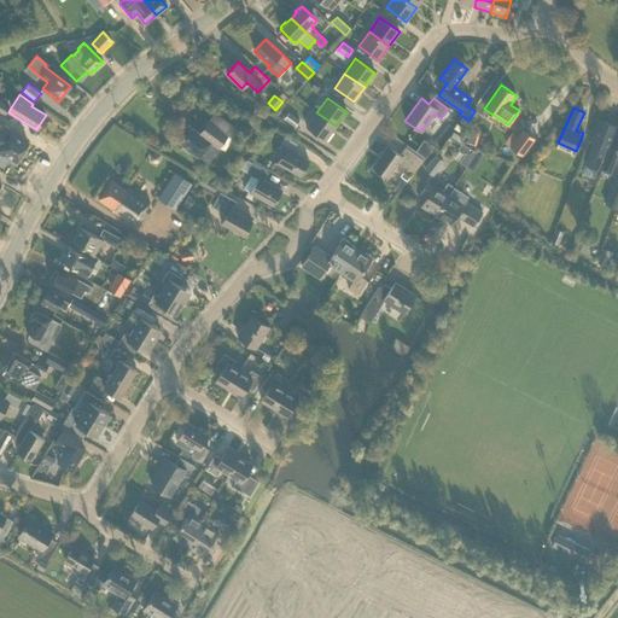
[(188,126),(176,141),(192,152),(192,155),(196,157),(198,156),(200,158),(200,157),(208,163),(220,147),(225,151),(233,139),(232,138),(238,129),(215,112),(199,134),(188,126)]
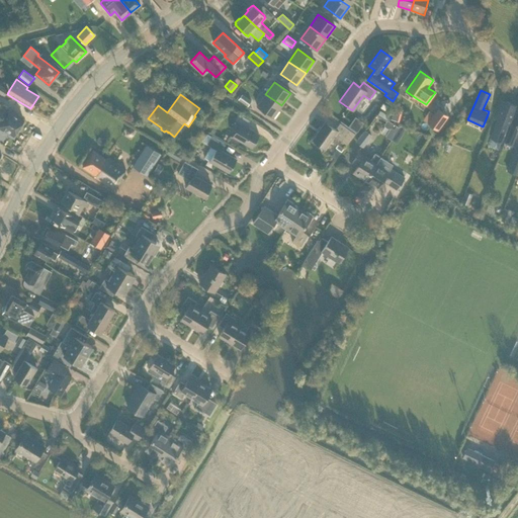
[(238,99),(241,102),(248,106),(252,101),(242,94),(238,99)]
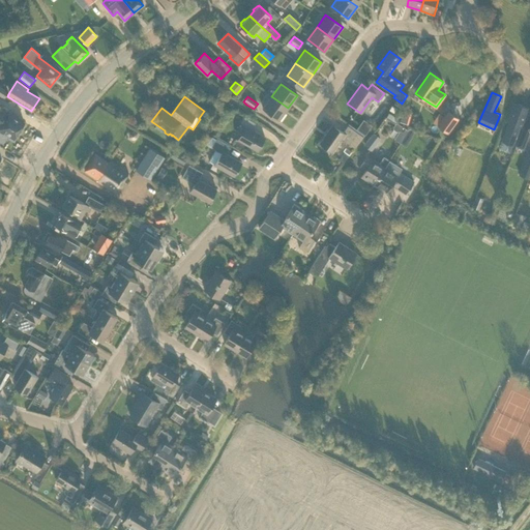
[(280,121),(288,108),(271,96),(263,109),(280,121)]
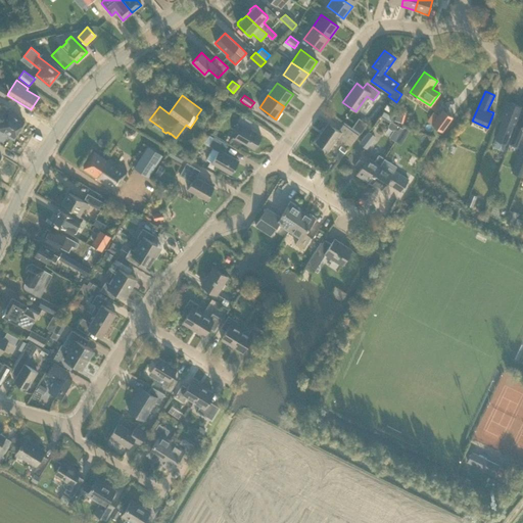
[(515,126),(522,107),(509,102),(494,139),(506,143),(513,126),(515,126)]
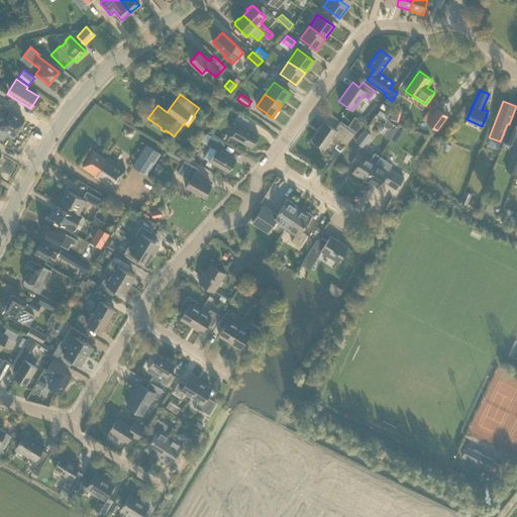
[(0,121),(1,122),(0,123),(0,127),(4,130),(4,129),(14,135),(23,120),(18,117),(19,116),(0,104),(0,121)]
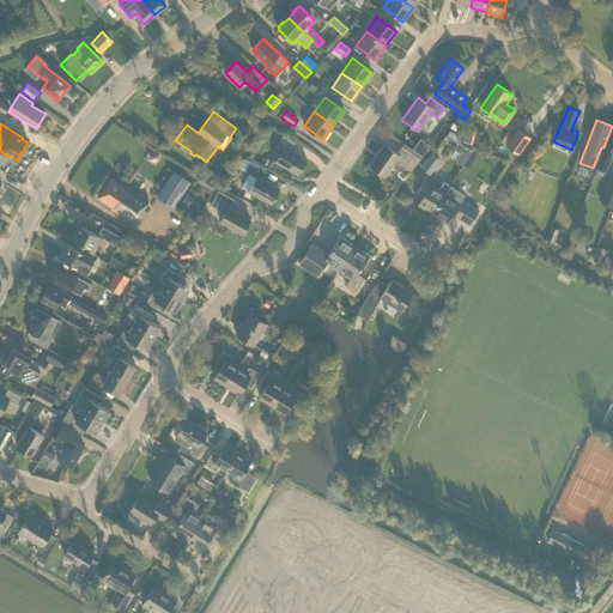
[(612,152),(612,128),(600,161),(607,163),(611,152),(612,152)]
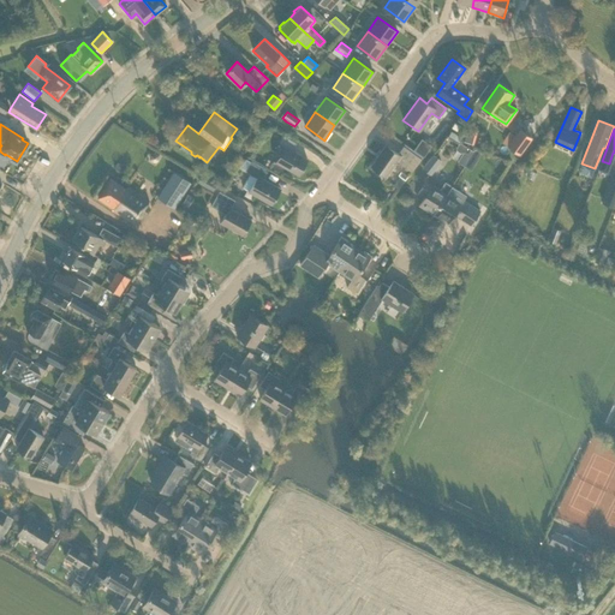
[(471,144),(475,132),(467,130),(464,142),(471,144)]
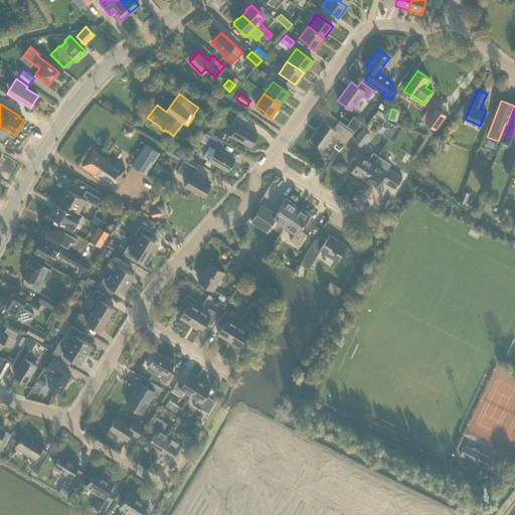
[(426,122),(436,129),(446,117),(437,110),(426,122)]
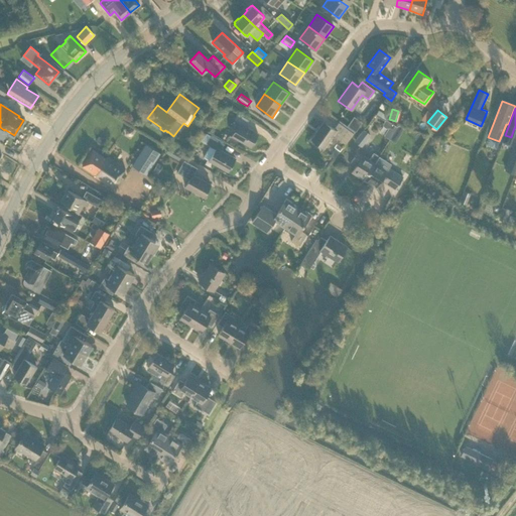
[(250,147),(257,134),(245,127),(248,120),(238,114),(234,121),(239,123),(232,136),(250,147)]
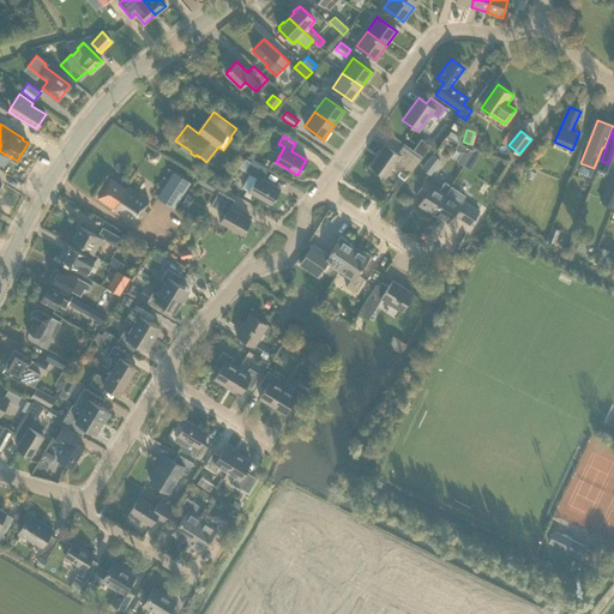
[(422,156),(431,145),(425,142),(417,152),(422,156)]
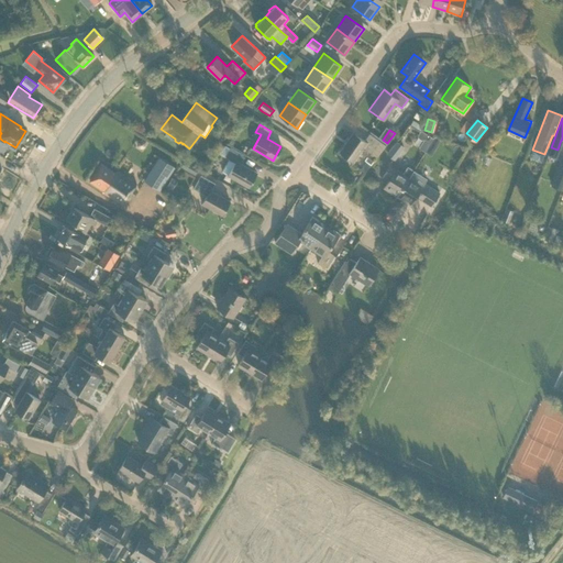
[(364,141),(353,133),(340,152),(353,162),(363,147),(377,157),(386,145),(370,134),(364,141)]
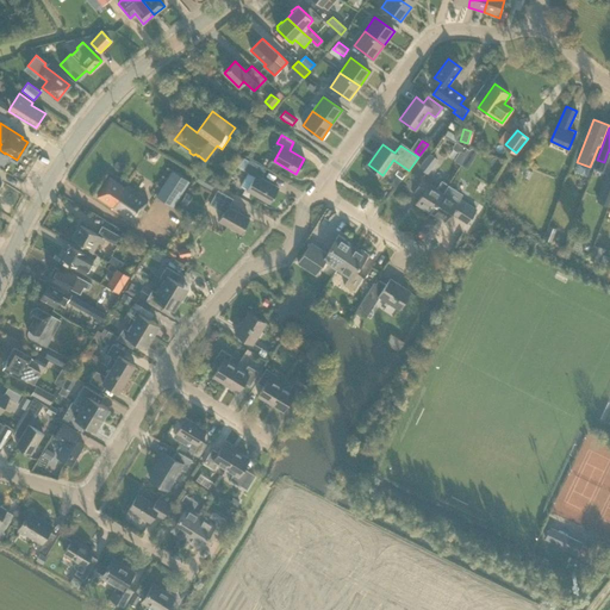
[(461,165),(470,150),(466,148),(464,153),(460,150),(454,160),(461,165)]
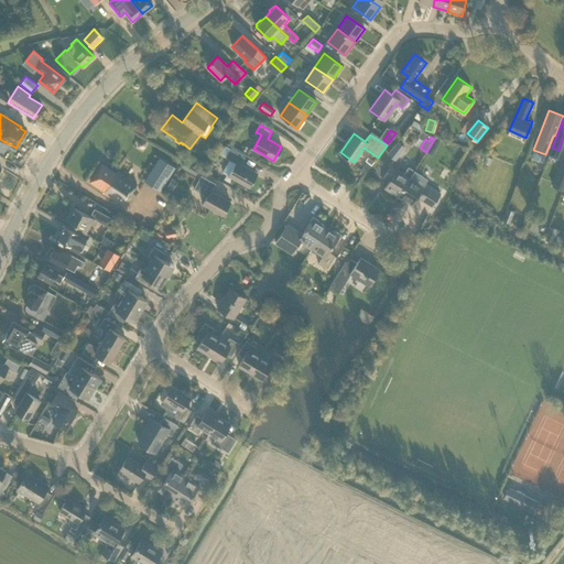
[(398,141),(387,154),(396,161),(405,148),(398,141)]
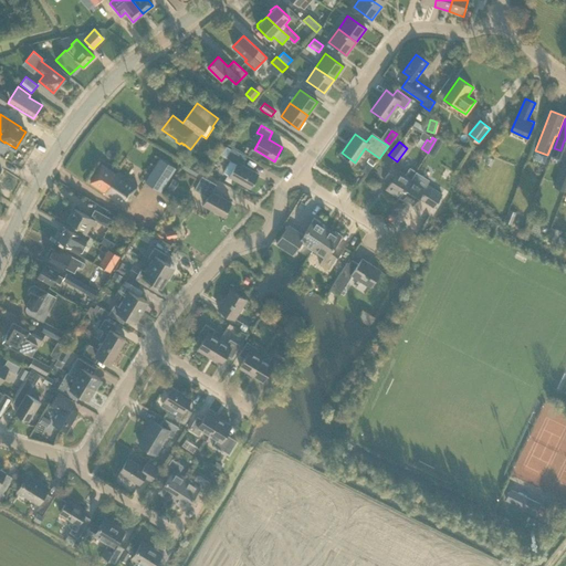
[(249,188),(258,174),(242,165),(245,158),(230,149),(228,153),(232,155),(230,158),(237,163),(229,177),(233,179),(249,188)]
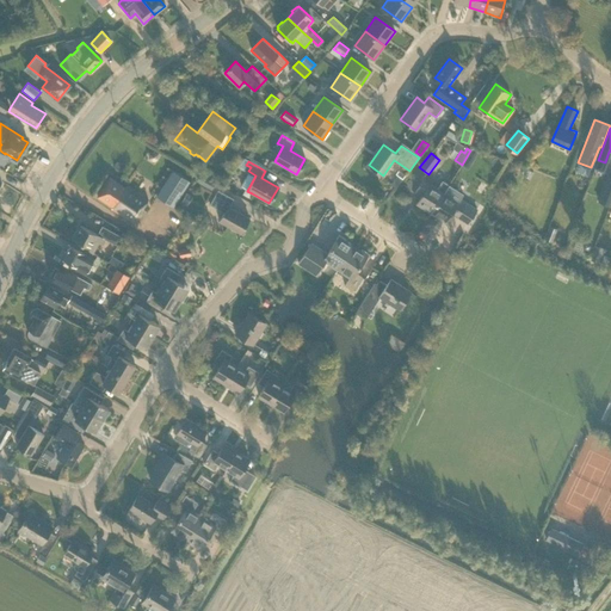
[(172,207),(190,181),(172,170),(155,195),(172,207)]
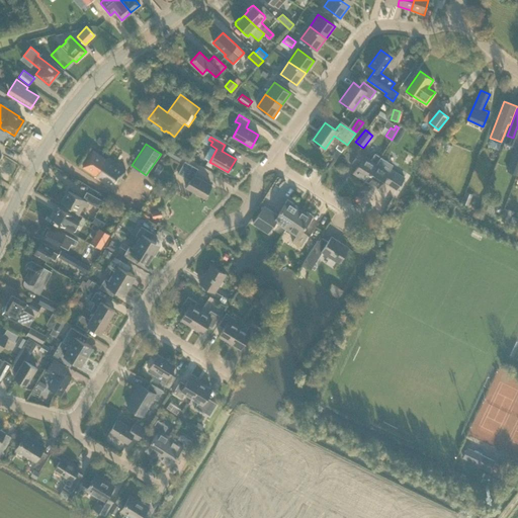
[(517,175),(517,171),(517,145),(516,151),(515,150),(507,171),(517,175)]
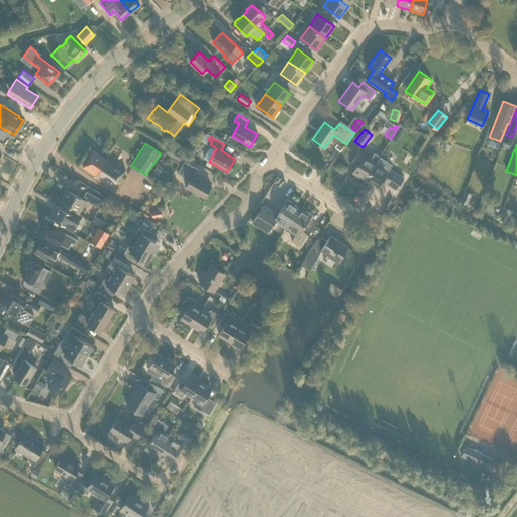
[(179,162),(183,156),(170,147),(166,153),(179,162)]
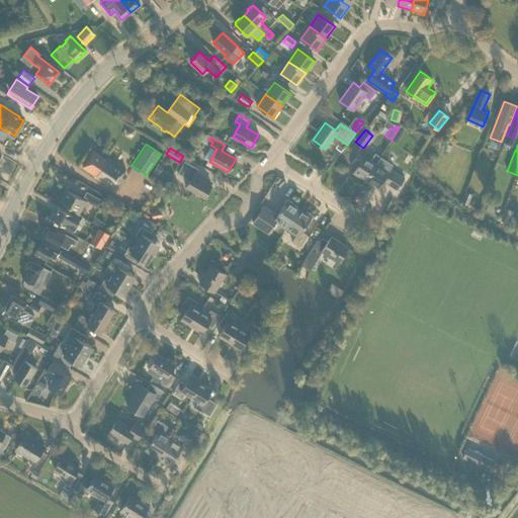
[(376,163),(376,164),(380,157),(374,153),(370,160),(364,156),(366,154),(360,150),(352,162),(358,165),(353,173),(365,180),(376,163)]
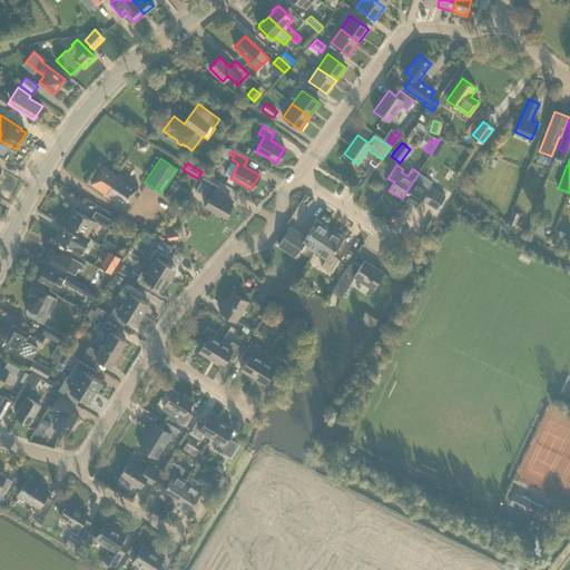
[(117,175),(101,166),(90,183),(105,193),(104,195),(124,207),(138,186),(118,174),(117,175)]
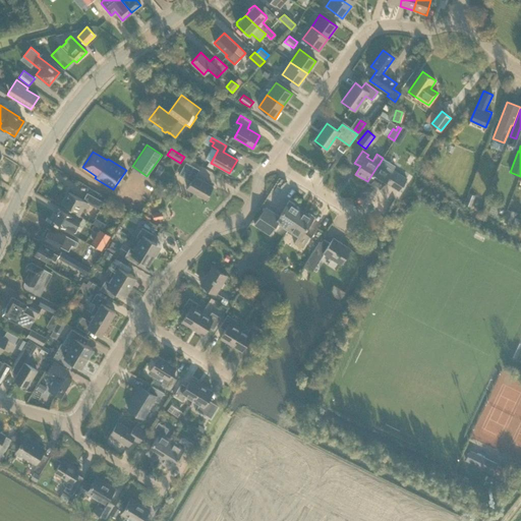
[(412,167),(418,159),(411,154),(405,163),(412,167)]
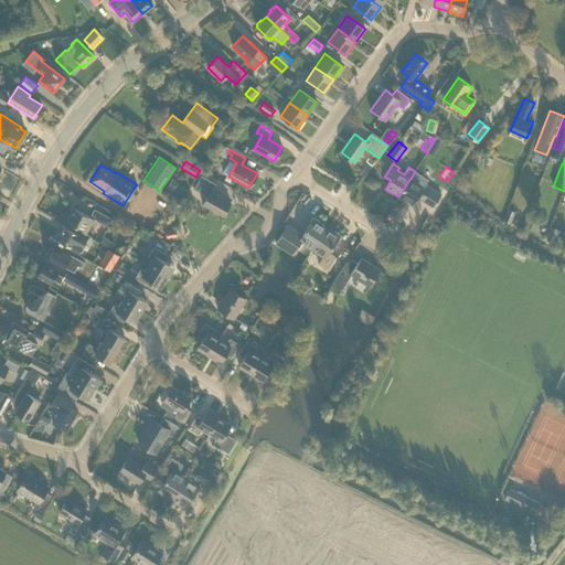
[(223,215),(231,202),(212,192),(215,184),(201,176),(194,189),(206,196),(202,204),(223,215)]
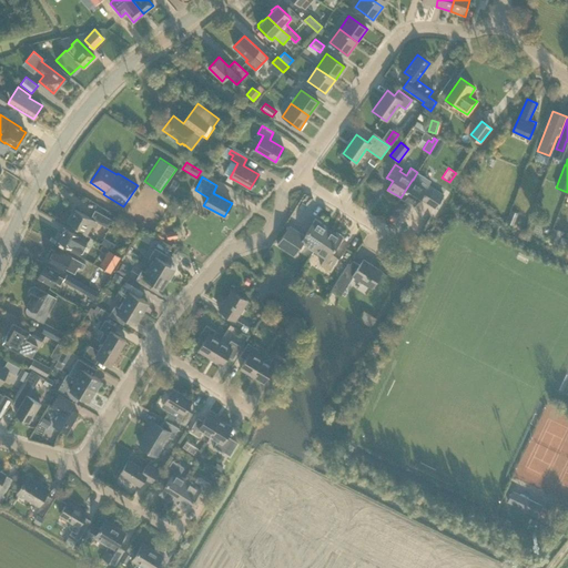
[(174,190),(179,182),(173,179),(169,186),(174,190)]
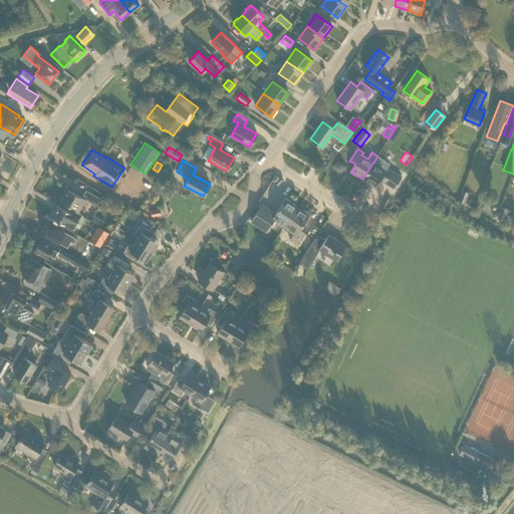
[(384,170),(373,163),(373,162),(362,179),(374,187),(379,179),(384,183),(393,171),(387,167),(384,170)]
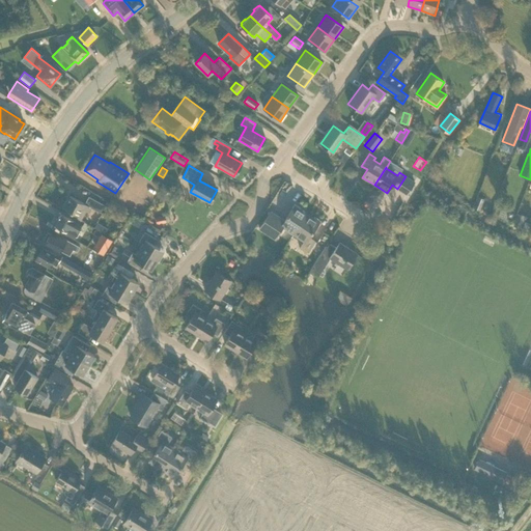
[(84,203),(71,196),(63,207),(74,214),(73,216),(80,220),(85,212),(88,213),(91,207),(100,213),(104,205),(88,197),(84,203)]
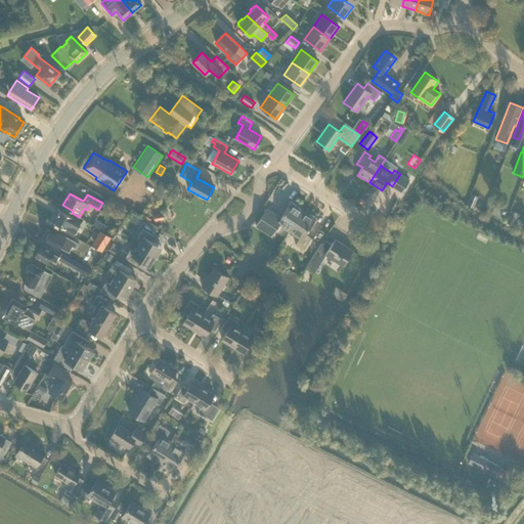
[(474,208),(478,197),(471,193),(467,205),(474,208)]
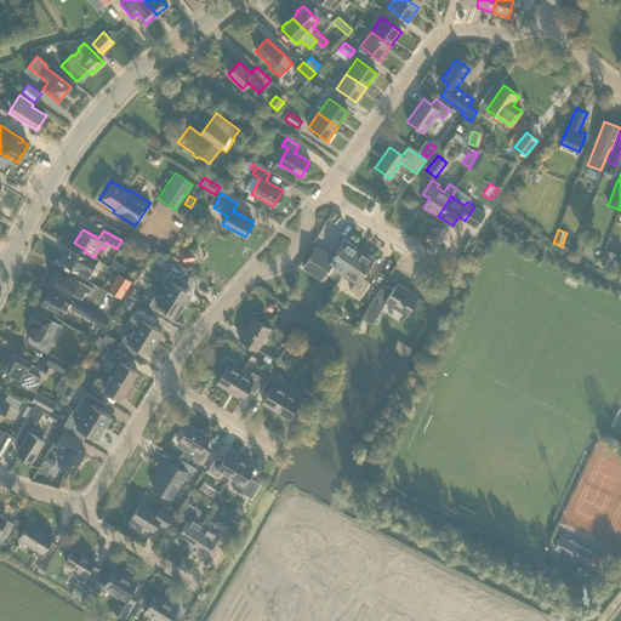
[(345,240),(332,257),(317,248),(307,261),(325,273),(330,266),(343,274),(359,250),(345,240)]
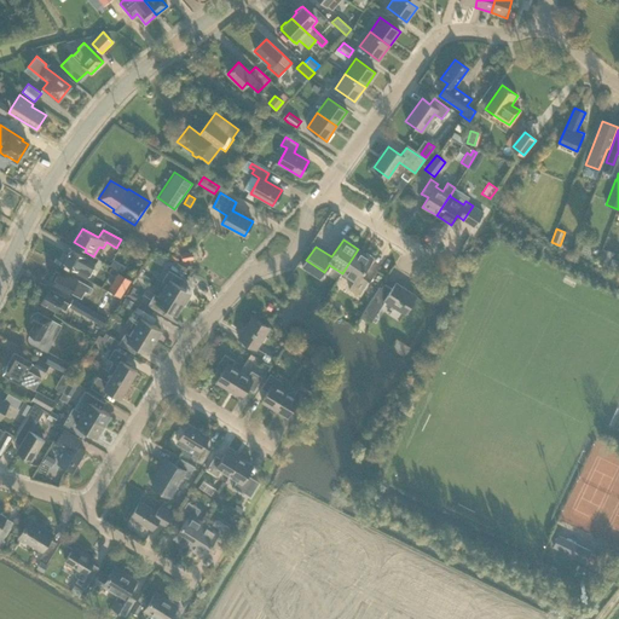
[(607,266),(613,253),(602,248),(597,262),(607,266)]
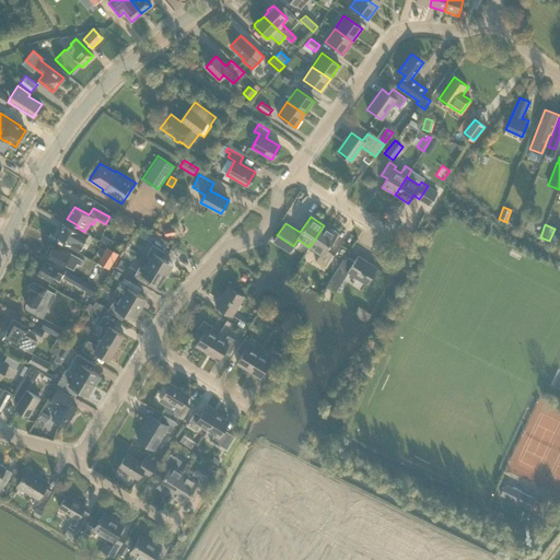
[(58,235),(57,237),(69,244),(68,245),(78,251),(85,237),(78,233),(63,225),(60,231),(59,231),(57,235),(58,235)]
